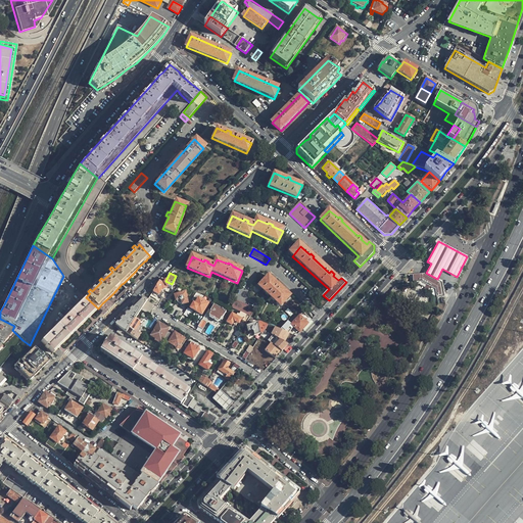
[(435,289),(436,297),(444,296),(442,282),(437,279),(426,273),(413,275),(414,282),(421,281),(435,289)]
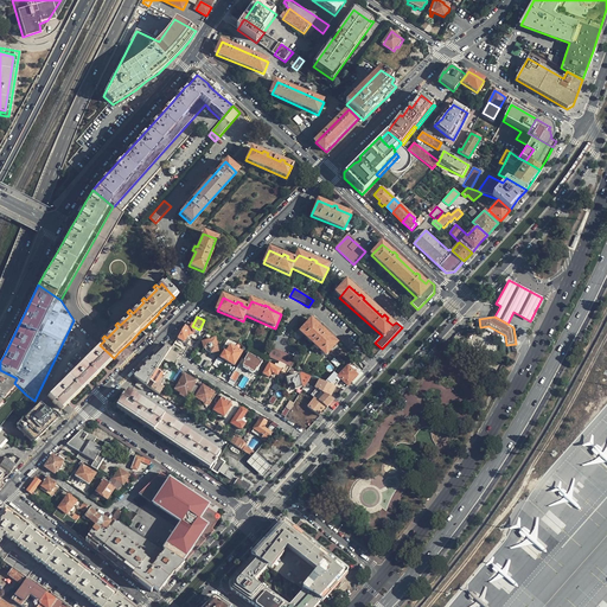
[(186,324),(177,339),(184,344),(187,337),(189,338),(192,336),(192,334),(198,337),(202,330),(199,330),(192,326),(186,324)]
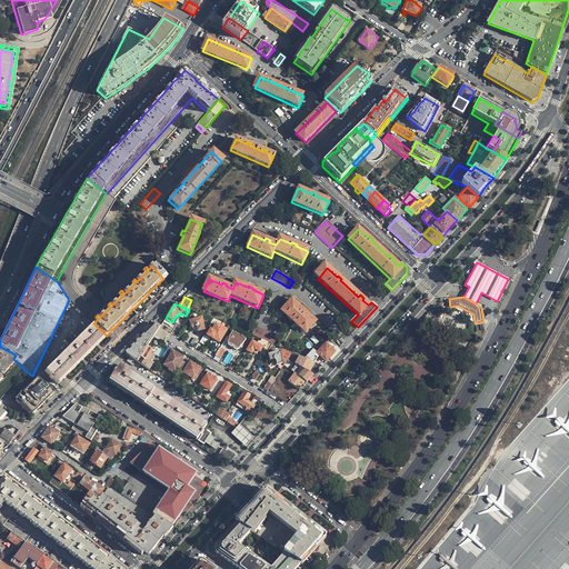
[(312,325),(302,316),(305,313),(300,310),(299,311),(289,303),(280,313),(303,335),(312,325)]
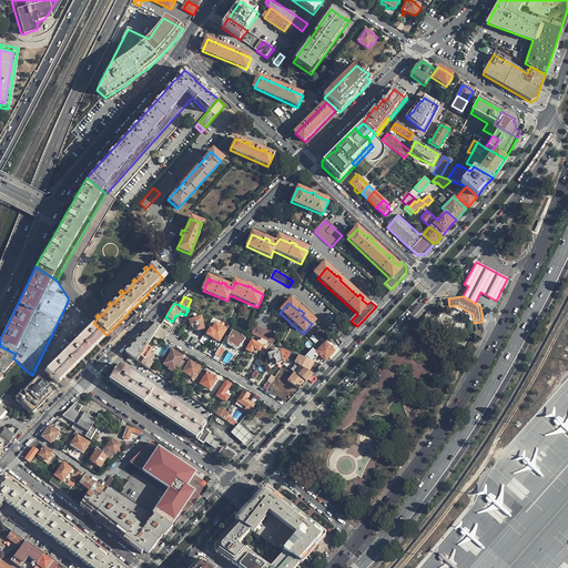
[(203,327),(201,318),(189,322),(190,327),(191,327),(192,330),(194,332),(196,331),(198,332),(203,330),(202,327),(203,327)]
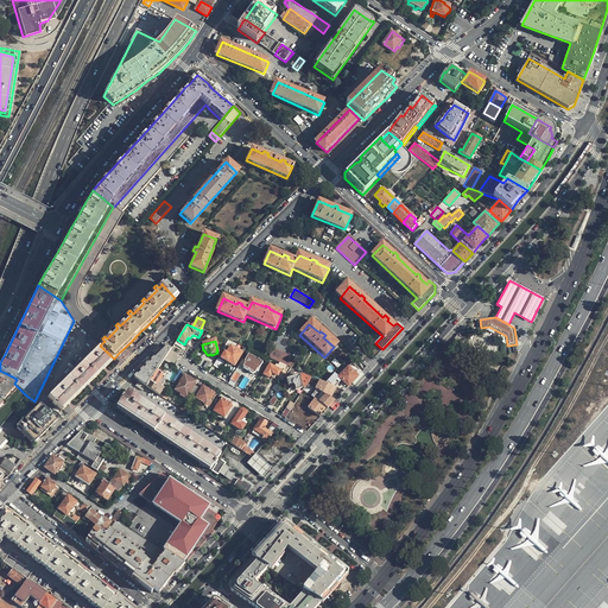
[(233,344),(227,342),(222,349),(227,353),(226,355),(225,354),(221,360),(227,363),(228,361),(235,366),(241,355),(230,348),(233,344)]
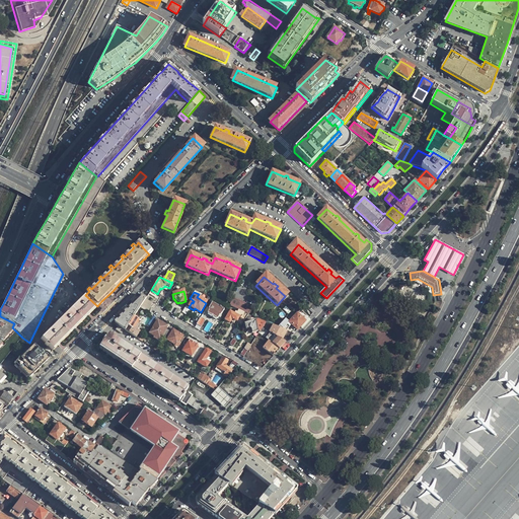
[(90,312),(97,306),(85,295),(71,309),(42,339),(46,343),(45,344),(48,347),(49,346),(53,350),(59,344),(61,342),(73,329),(75,327),(77,325),(87,316),(89,314),(90,312)]
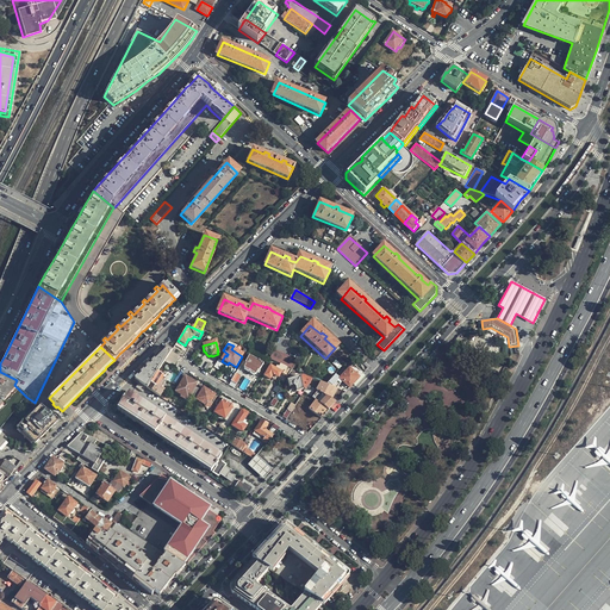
[(169,349),(168,348),(135,381),(139,384),(147,388),(148,390),(157,374),(165,361),(168,358),(170,353),(172,352),(169,349)]
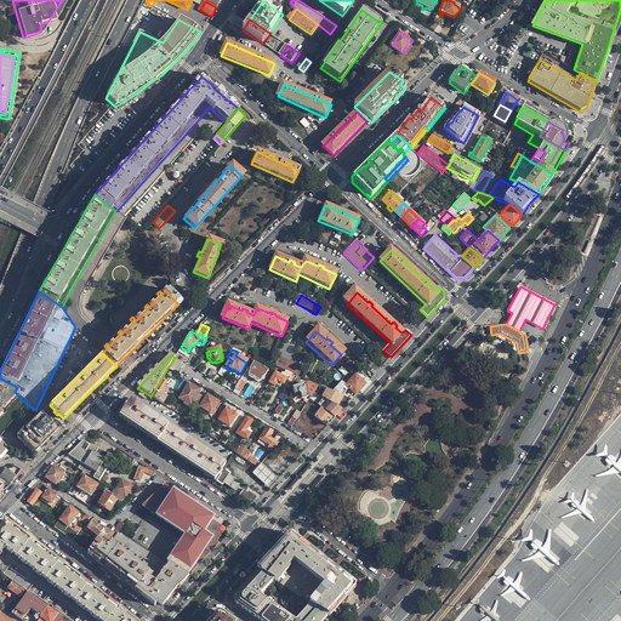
[(301,368),(279,358),(275,366),(297,376),(301,368)]
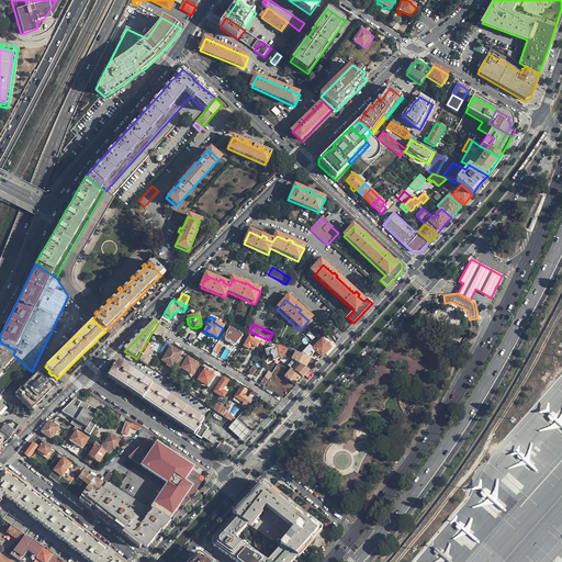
[(155,329),(164,335),(166,330),(160,327),(157,325),(155,329)]
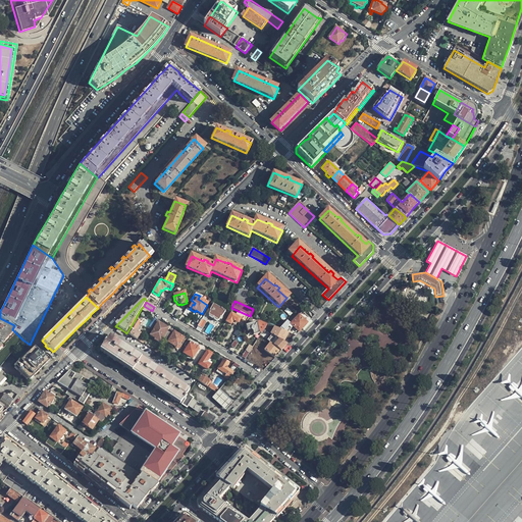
[(221,319),(225,313),(213,305),(209,311),(211,312),(208,316),(218,321),(220,318),(221,319)]
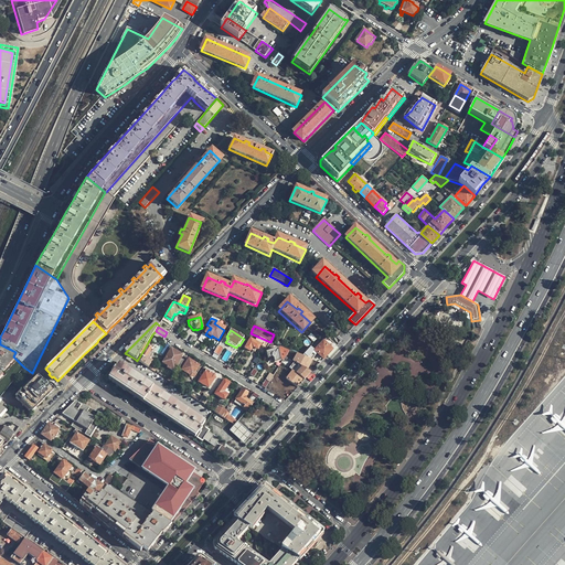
[(162,340),(164,337),(156,331),(152,334),(162,340)]
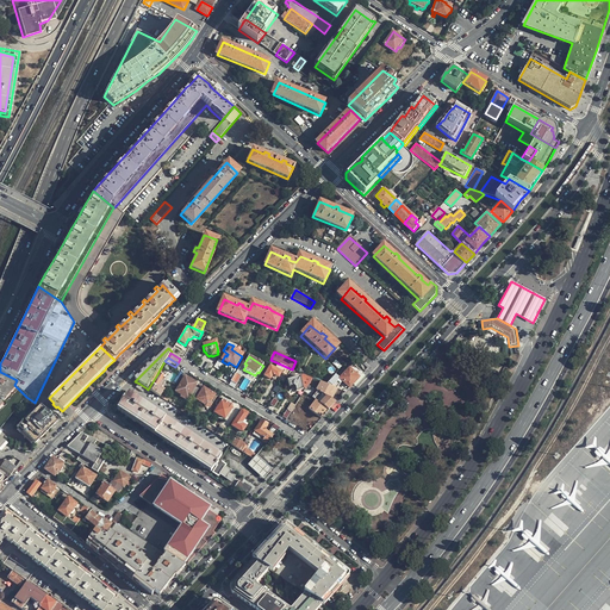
[(282,374),(287,378),(291,371),(280,366),(279,368),(277,367),(274,369),(269,367),(263,377),(269,380),(271,379),(274,381),(277,377),(278,378),(282,372),(284,372),(282,374)]
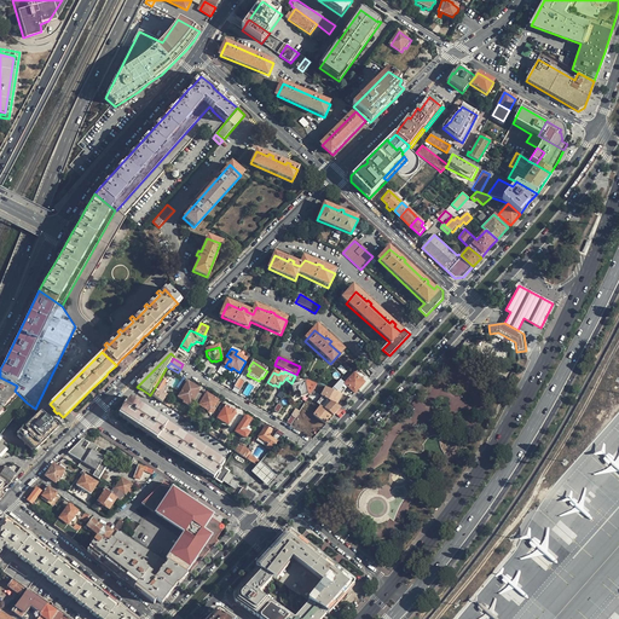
[(368,380),(358,371),(345,386),(354,394),(357,392),(368,380)]
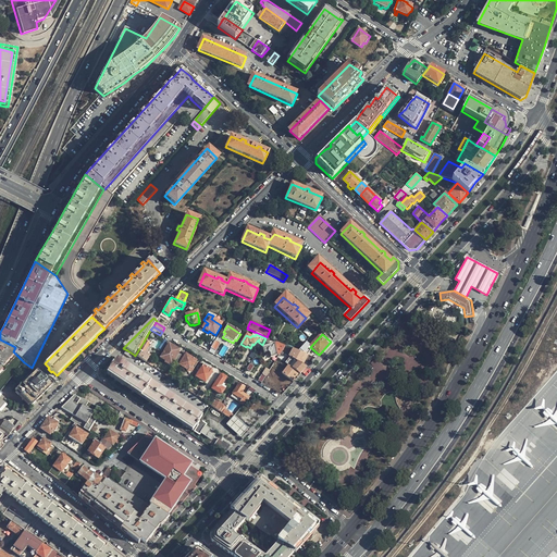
[(0,391),(24,362),(13,351),(0,341),(0,391)]
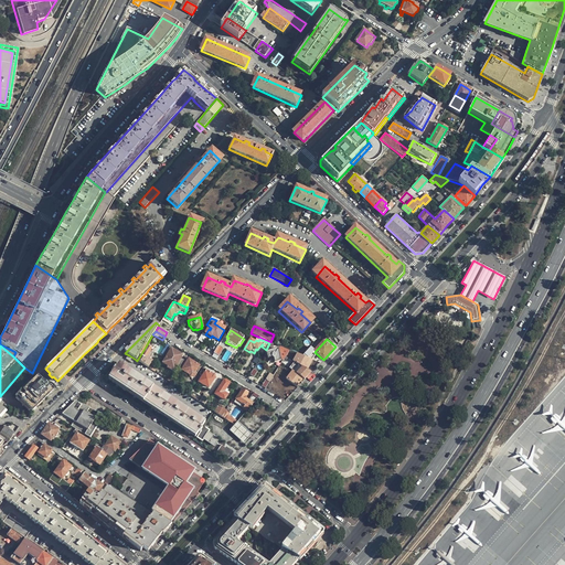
[(146,347),(137,361),(148,369),(152,362),(146,359),(151,349),(146,347)]
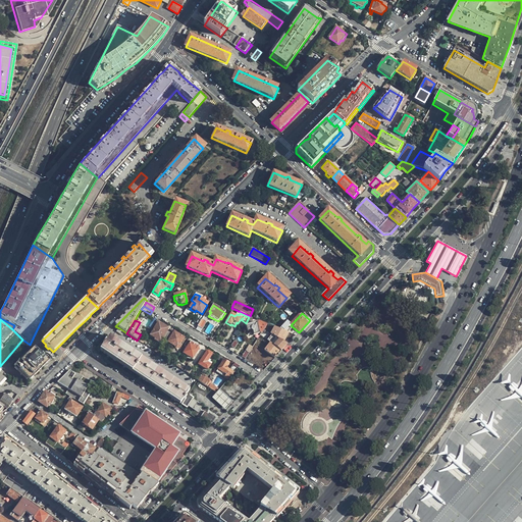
[(201,320),(197,327),(202,329),(206,322),(201,320)]
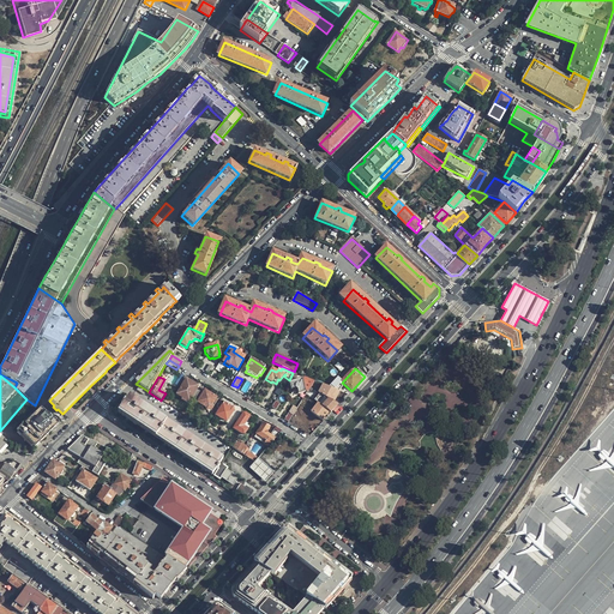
[(337,378),(329,389),(335,391),(342,383),(337,378)]
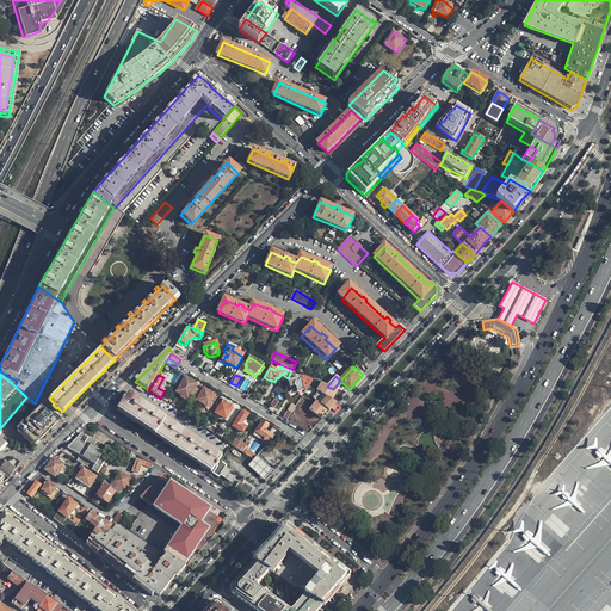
[(190,396),(193,397),(198,390),(193,388),(192,390),(187,388),(187,384),(190,382),(184,378),(176,393),(181,396),(180,399),(185,402),(187,399),(189,399),(190,396)]
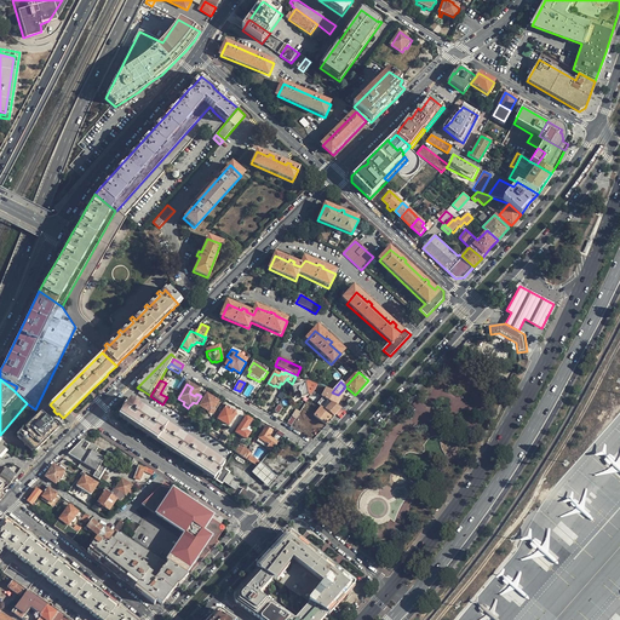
[(308,396),(304,384),(292,388),(294,395),(296,394),(300,396),(300,399),(308,396)]
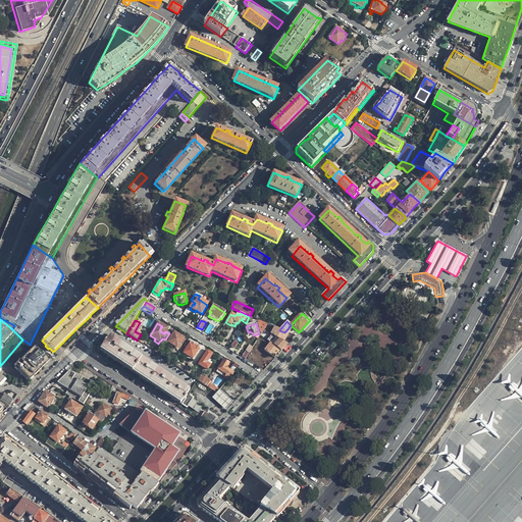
[(274,328),(270,335),(282,342),(290,334),(284,332),(279,330),(274,328)]
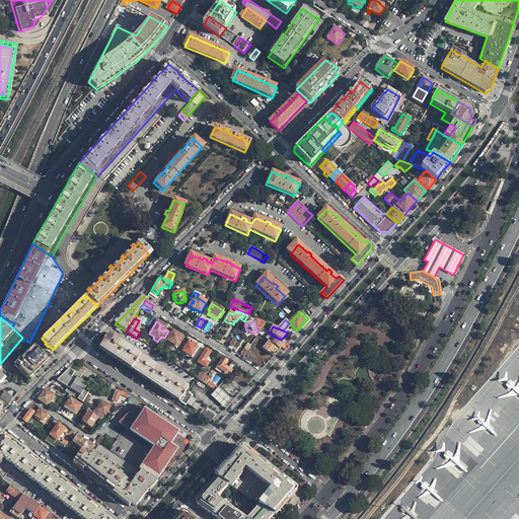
[(164,338),(163,339),(173,345),(174,347),(178,346),(178,344),(181,337),(172,331),(170,334),(168,331),(164,338)]
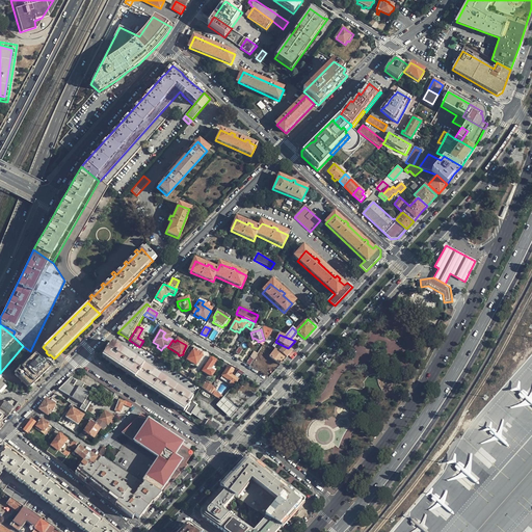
[(288,348),(275,342),(272,347),(275,350),(287,358),(293,351),(288,348)]
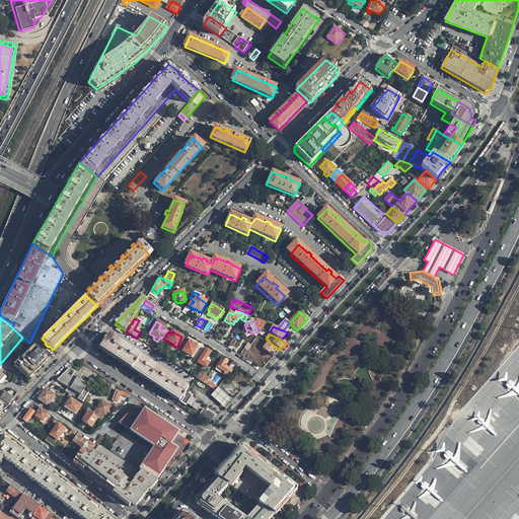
[(182,396),(183,396),(186,393),(184,393),(189,387),(112,338),(108,336),(105,341),(104,341),(102,343),(103,344),(99,349),(107,354),(123,364),(139,375),(156,385),(171,396),(179,401),(182,396)]
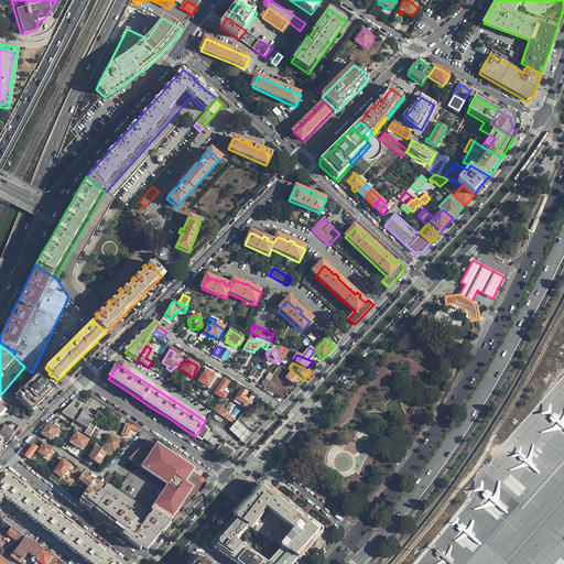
[(202,367),(198,373),(202,376),(198,382),(208,388),(214,379),(215,379),(214,375),(213,376),(208,373),(209,371),(202,367)]
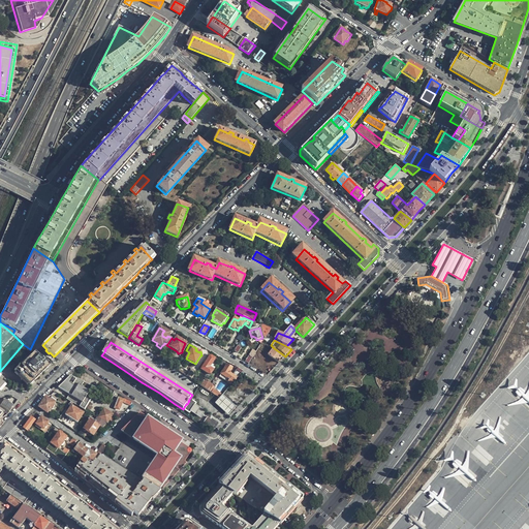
[(274,348),(267,355),(276,364),(279,361),(281,359),(282,360),(285,356),(274,348)]
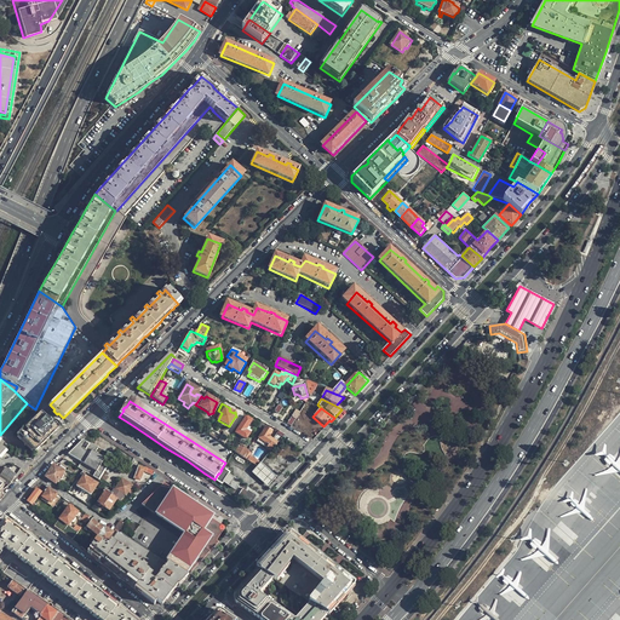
[(57,430),(40,414),(30,424),(29,423),(17,436),(34,453),(45,442),(47,440),(49,437),(57,430)]
